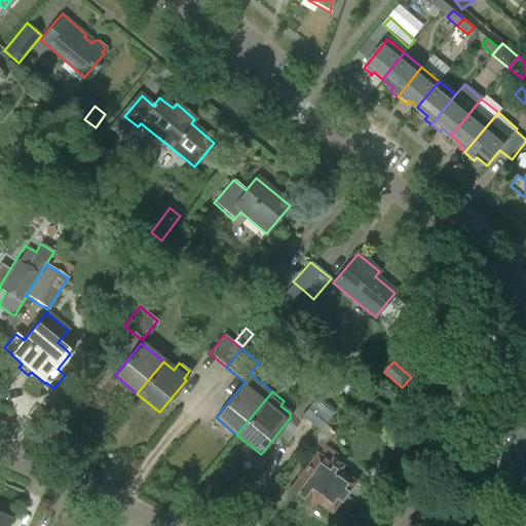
[(317,430),(334,414),(316,399),(301,416),(317,430)]
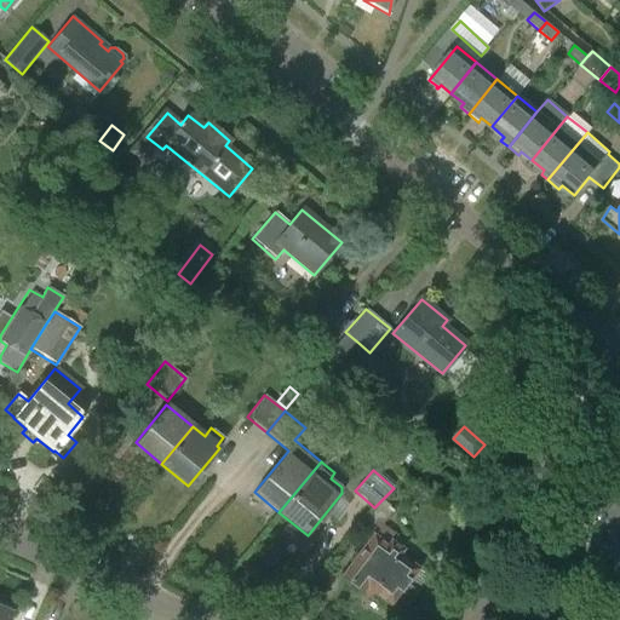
[(589,523),(619,550),(619,484),(610,476),(577,514),(589,523)]
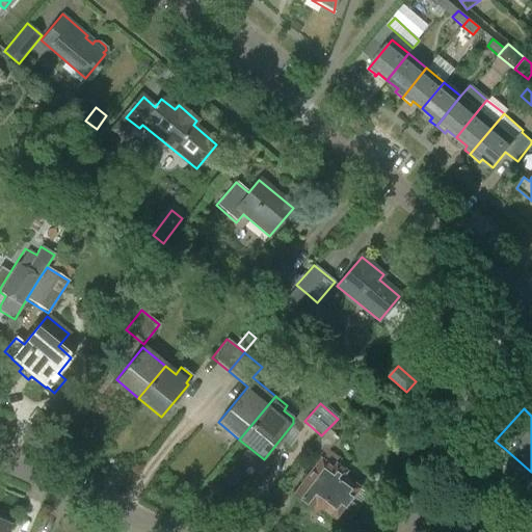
[(356,488),(340,476),(343,472),(334,466),(338,459),(326,451),(293,494),(310,506),(312,503),(342,527),(355,508),(346,501),(356,488)]
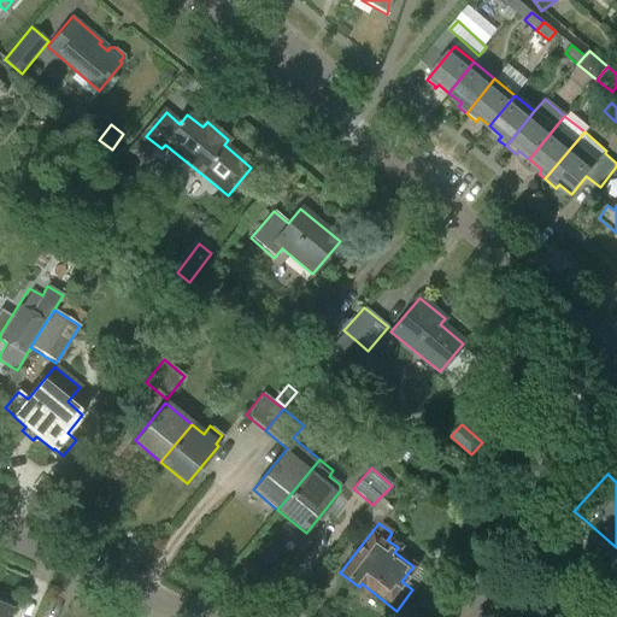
[(0,616),(6,616),(11,609),(0,604),(0,616)]
